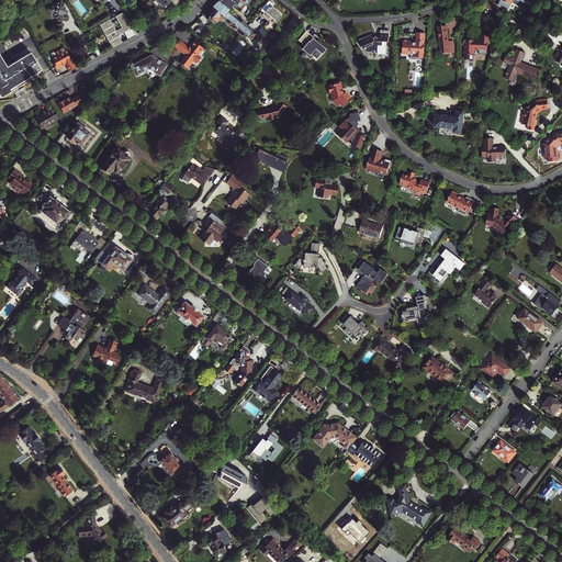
[(59,22),(65,19),(63,14),(68,11),(62,0),(48,8),(52,13),(54,12),(59,22)]
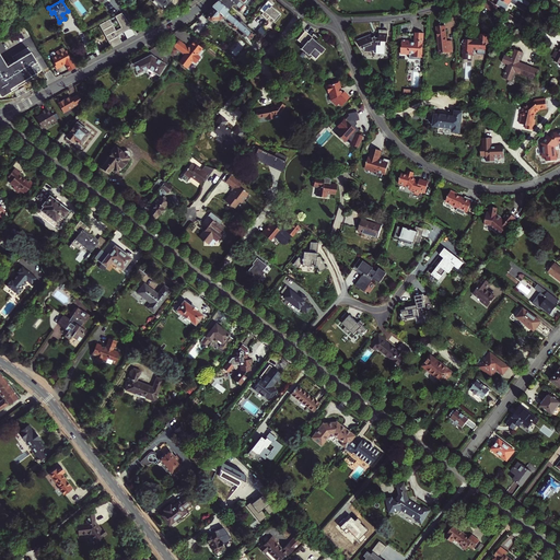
[(153,0),(163,9),(171,1),(175,6),(179,0),(153,0)]
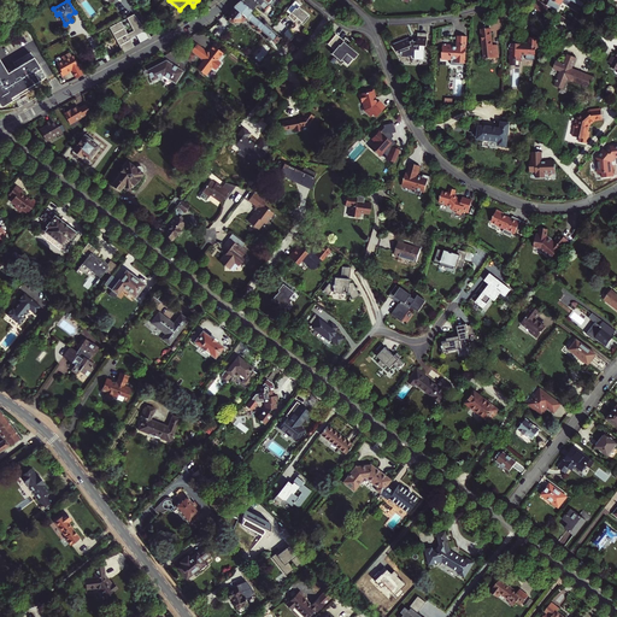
[(300,4),(295,0),(294,0),(287,9),(291,12),(288,16),(294,21),(298,17),(303,21),(309,13),(299,6),(300,4)]
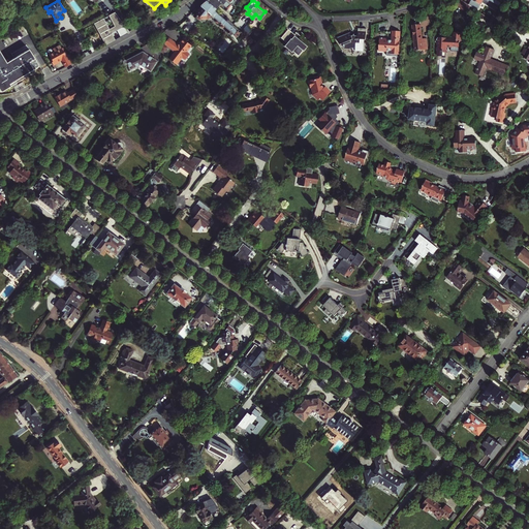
[(467,10),(470,5),(469,4),(465,1),(463,0),(457,0),(456,3),(467,10)]
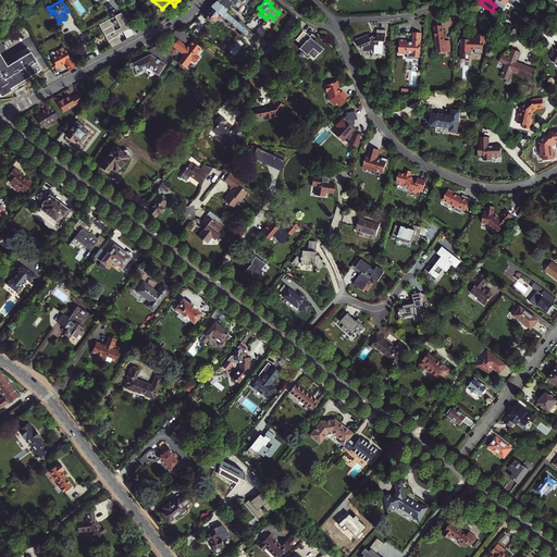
[(510,0),(496,0),(494,4),(495,5),(503,10),(508,2),(523,11),(524,8),(514,1),(510,0)]
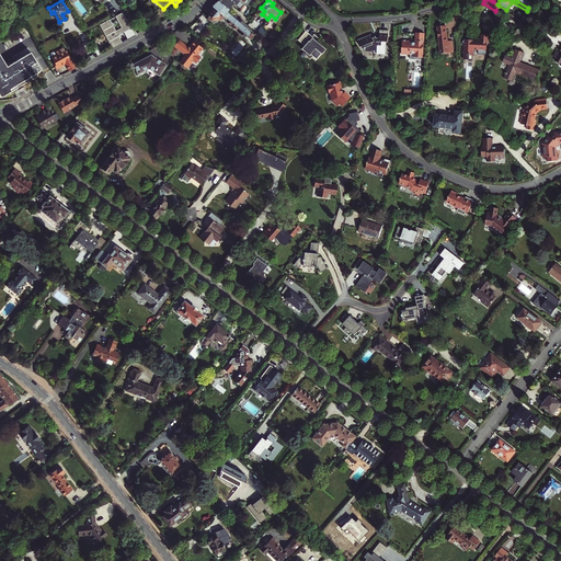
[(244,36),(249,39),(253,34),(245,27),(247,25),(242,22),(242,21),(233,13),(231,15),(227,11),(228,9),(218,1),(207,10),(209,13),(207,14),(207,19),(209,21),(219,20),(220,18),(220,16),(221,15),(228,22),(227,23),(229,25),(231,23),(235,26),(233,29),(235,30),(237,29),(240,32),(239,33),(243,37),(244,36)]
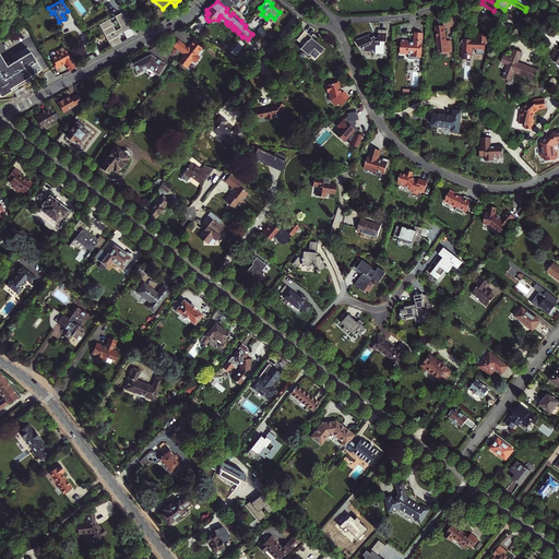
[(109,18),(100,23),(113,46),(121,40),(118,34),(123,31),(127,37),(137,32),(121,11),(115,15),(121,26),(116,30),(109,18)]
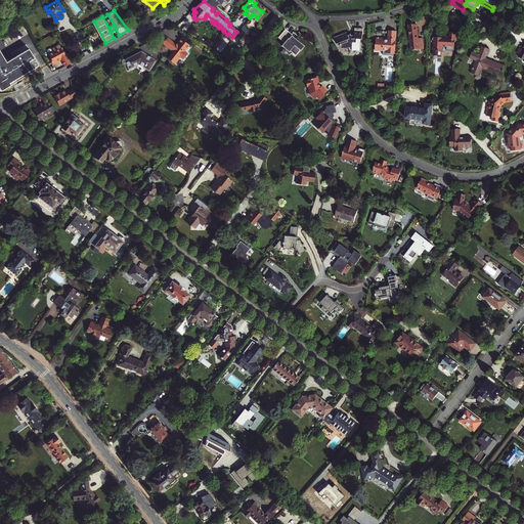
[(358,35),(358,25),(351,24),(350,31),(347,31),(347,30),(344,31),(343,28),(331,30),(332,37),(336,36),(336,43),(343,44),(343,43),(348,43),(348,46),(355,46),(356,39),(351,38),(350,37),(350,35),(351,34),(358,35)]
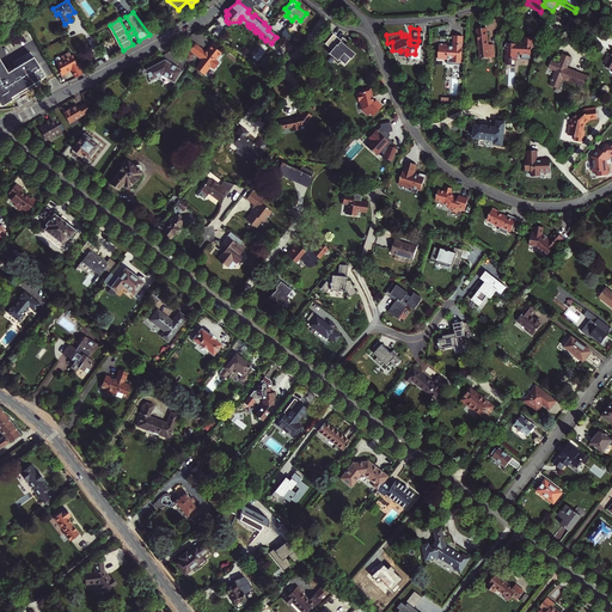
[(477,29),(478,57),(494,56),(493,44),(487,44),(485,28),(477,29)]
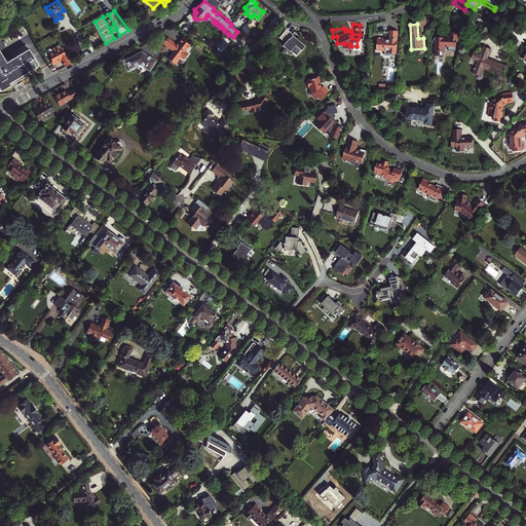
[(286,29),(278,37),(285,42),(282,45),(290,51),(291,50),(292,52),(292,53),(293,54),(294,53),(296,55),(303,47),(302,46),(303,45),(292,35),(293,35),(286,29)]
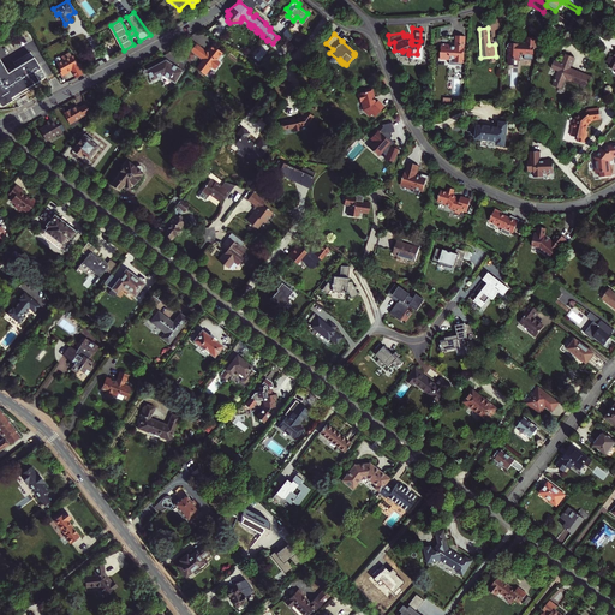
[(440,51),(440,58),(451,59),(451,57),(457,58),(457,61),(463,61),(465,35),(455,34),(454,46),(451,45),(449,42),(448,42),(441,42),(441,47),(442,48),(440,51)]
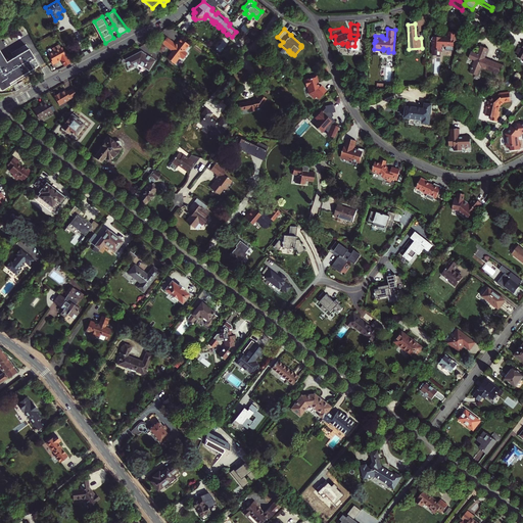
[(430,38),(432,40),(432,49),(440,49),(440,45),(444,46),(444,47),(447,47),(448,48),(450,48),(452,47),(452,41),(454,41),(454,32),(445,31),(444,37),(443,37),(443,36),(440,36),(439,37),(435,37),(433,35),(430,38)]
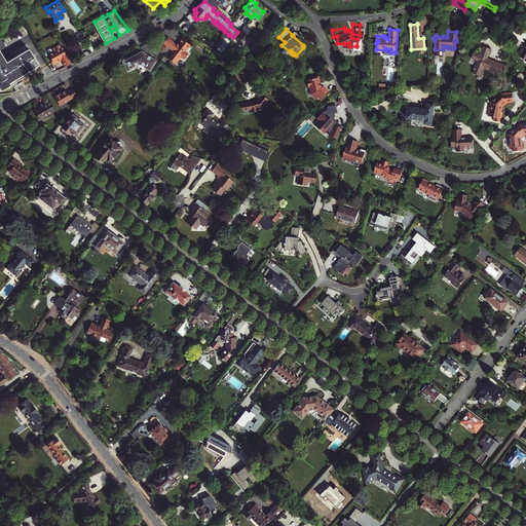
[(175,42),(167,36),(162,42),(166,45),(170,48),(174,50),(168,58),(176,63),(181,55),(183,58),(185,57),(188,52),(185,50),(190,44),(181,37),(178,43),(176,43),(174,42),(175,42)]
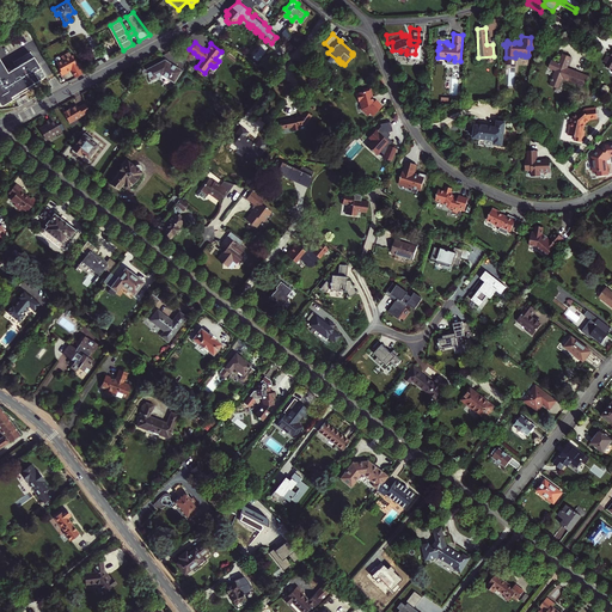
[(189,49),(184,47),(179,53),(188,60),(189,57),(194,53),(189,49)]
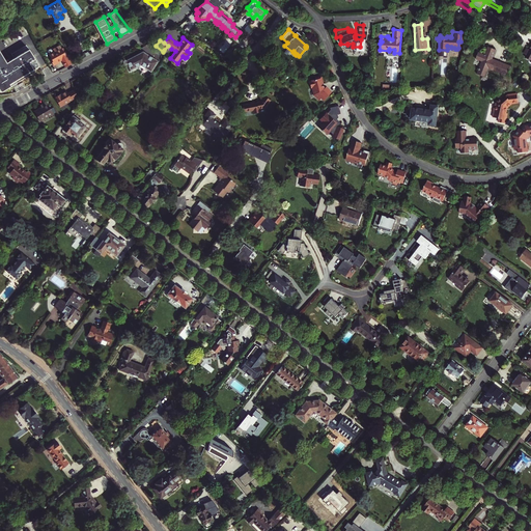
[(62,58),(66,65),(73,62),(63,47),(62,48),(60,45),(53,49),(55,51),(50,54),(52,59),(51,59),(54,65),(60,61),(60,59),(62,58)]
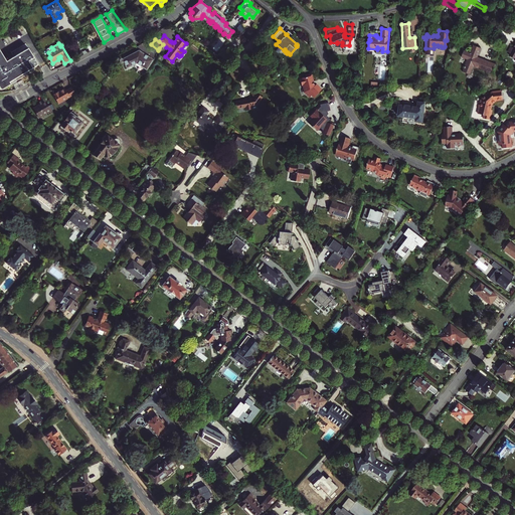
[(471,74),(474,65),(493,73),(496,64),(477,57),(481,48),(474,45),(471,53),(464,51),(462,57),(468,59),(464,71),(471,74)]
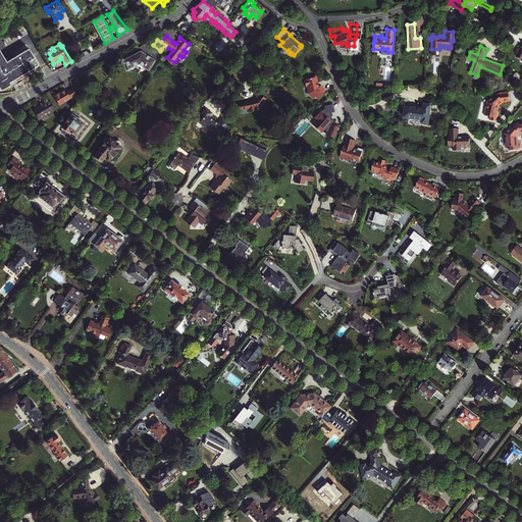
[(0,89),(1,90),(2,90),(12,84),(11,82),(37,65),(38,64),(38,63),(38,62),(29,48),(8,60),(8,61),(6,62),(0,51),(0,89)]
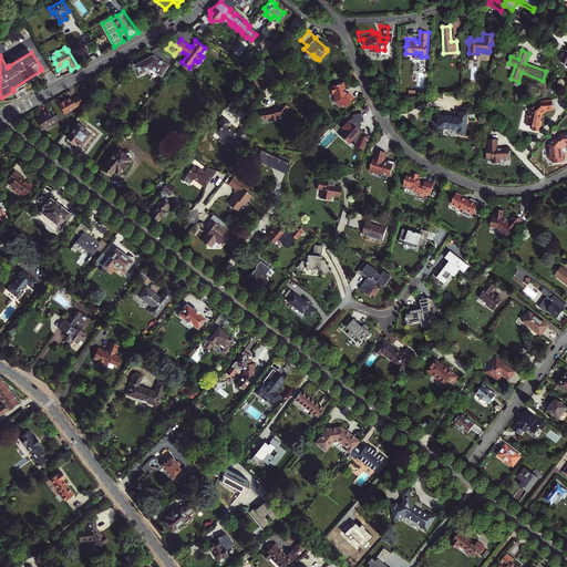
[(151,69),(161,75),(168,64),(153,55),(135,64),(141,73),(151,69)]
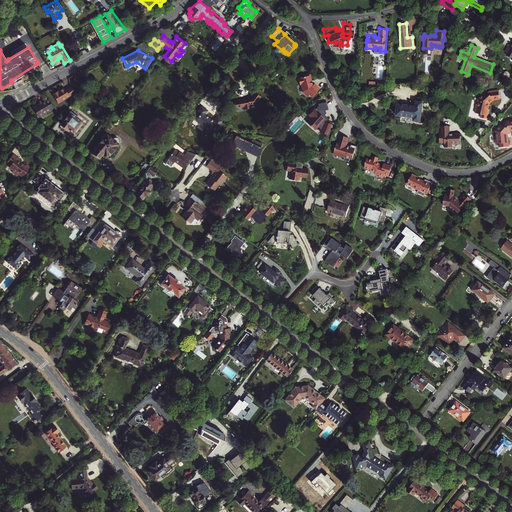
[(240,78),(243,74),(240,71),(241,70),(235,64),(230,70),(240,78)]
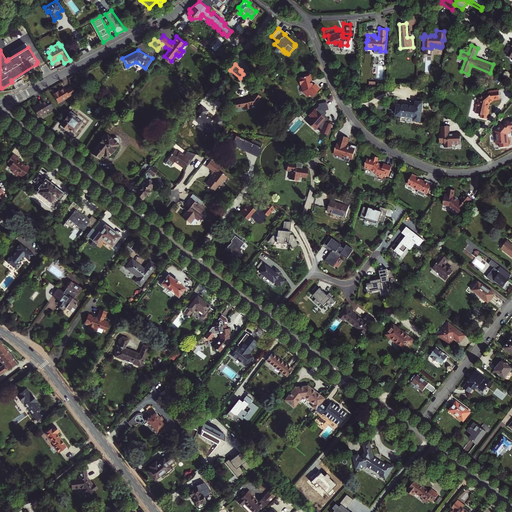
[(312,84),(309,72),(303,74),(304,75),(298,77),(300,84),(301,83),(304,91),(310,95),(312,95),(313,94),(316,95),(321,85),(314,81),(313,83),(312,84)]
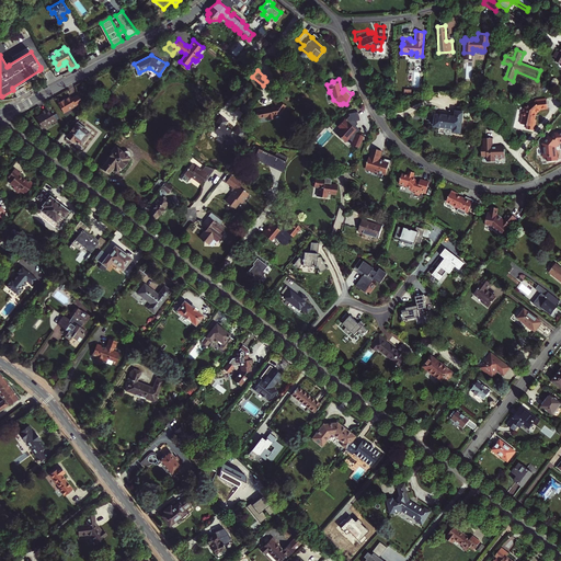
[(65,113),(83,102),(79,95),(72,99),(70,96),(58,103),(65,113)]
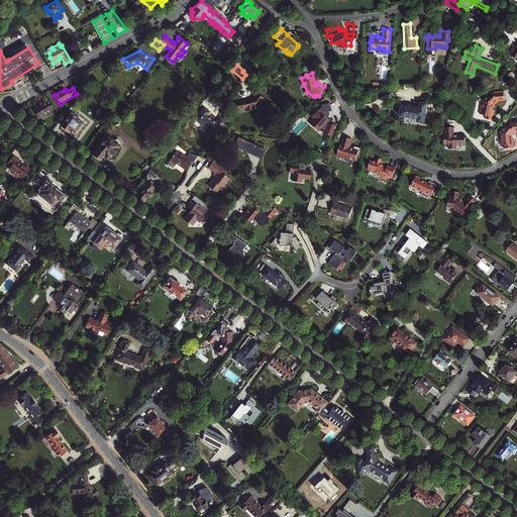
[(479,107),(480,107),(479,113),(485,114),(484,117),(490,119),(493,110),(491,109),(493,104),(497,100),(504,99),(503,91),(495,92),(493,94),(491,92),(484,98),(483,101),(481,100),(479,107)]
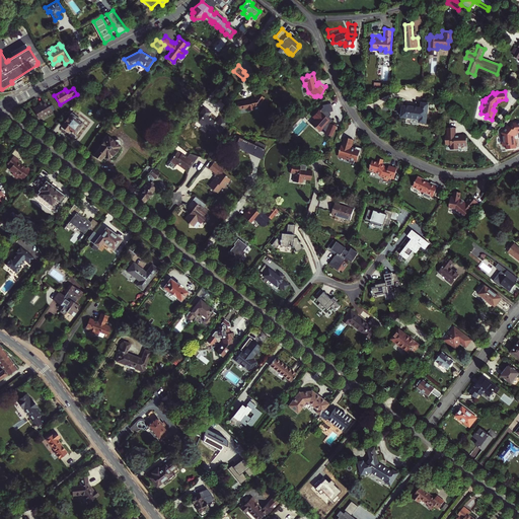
[(255,106),(262,99),(254,94),(251,97),(252,98),(251,99),(242,100),(243,101),(234,102),(234,108),(244,107),(244,112),(249,110),(249,107),(255,106)]
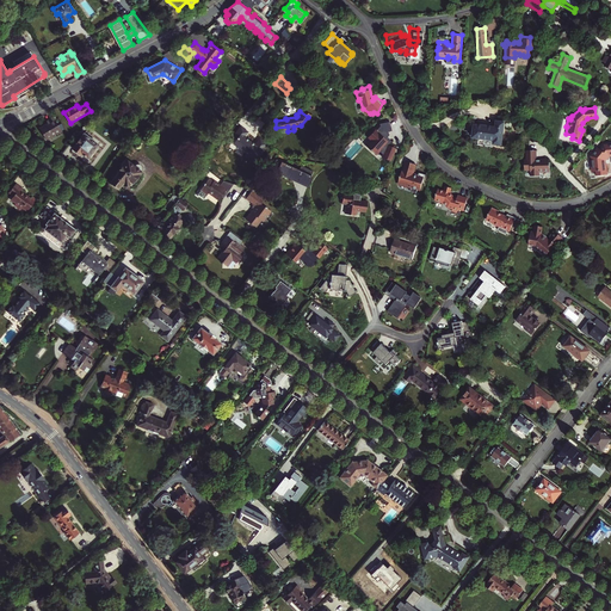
[(67,128),(60,115),(51,118),(54,121),(45,125),(51,137),(67,128)]
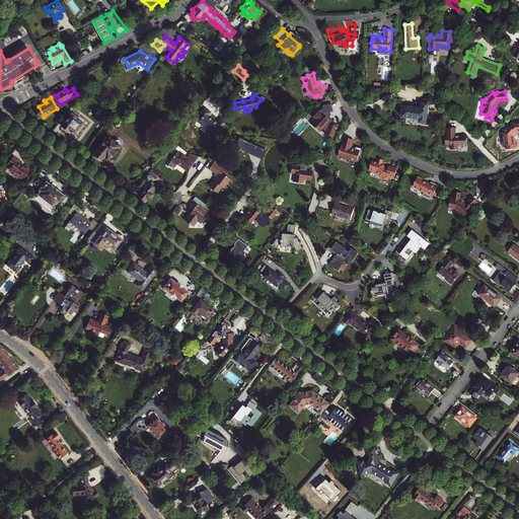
[(332,136),(337,125),(331,123),(331,121),(327,118),(327,116),(328,113),(327,110),(330,109),(328,101),(320,104),(320,106),(317,110),(316,109),(313,114),(316,116),(314,118),(315,120),(311,125),(317,130),(320,127),(327,131),(326,134),(332,136)]
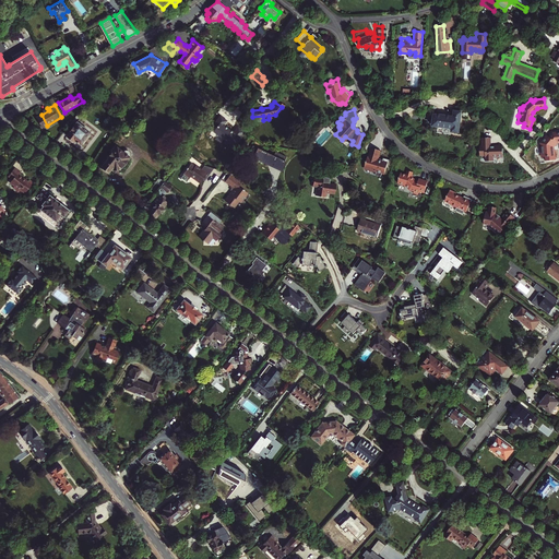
[(452,128),(451,131),(459,132),(461,111),(454,111),(453,117),(433,115),(432,126),(452,128)]
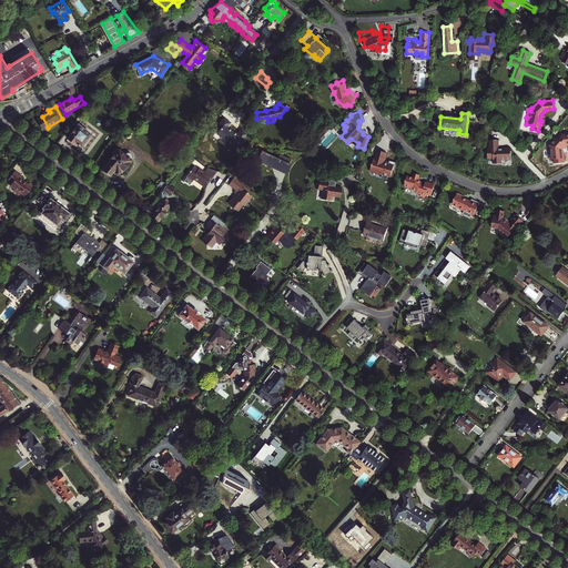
[(78,143),(82,145),(91,134),(79,124),(75,129),(72,127),(66,134),(70,139),(70,140),(71,142),(73,141),(77,144),(78,143)]
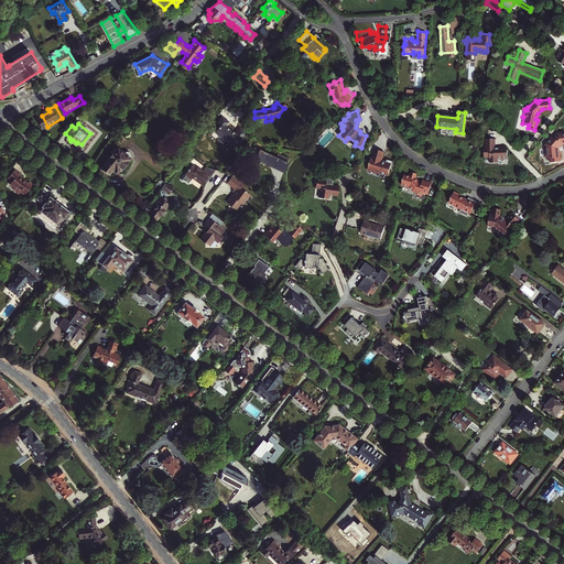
[(551,162),(560,162),(559,151),(557,148),(562,143),(563,142),(563,133),(557,134),(554,138),(552,137),(545,144),(546,148),(545,148),(546,156),(548,159),(551,159),(551,162)]
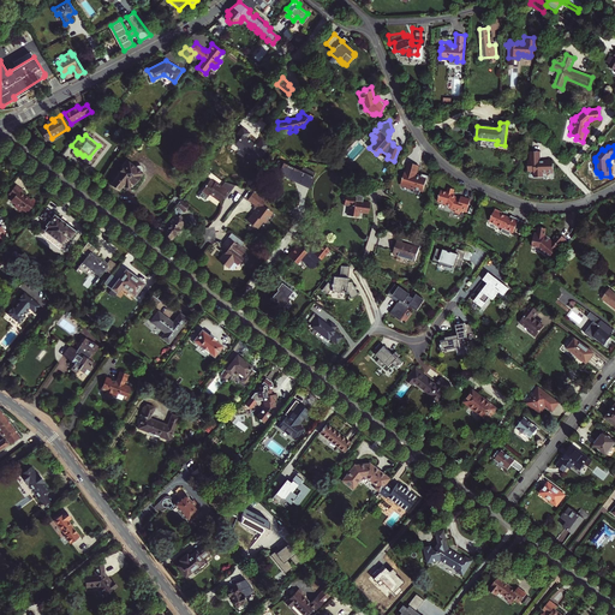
[(538,150),(529,150),(529,161),(526,161),(526,169),(532,169),(532,175),(541,175),(541,171),(551,172),(551,169),(553,169),(553,162),(551,162),(551,159),(542,159),(542,160),(538,160),(538,150)]
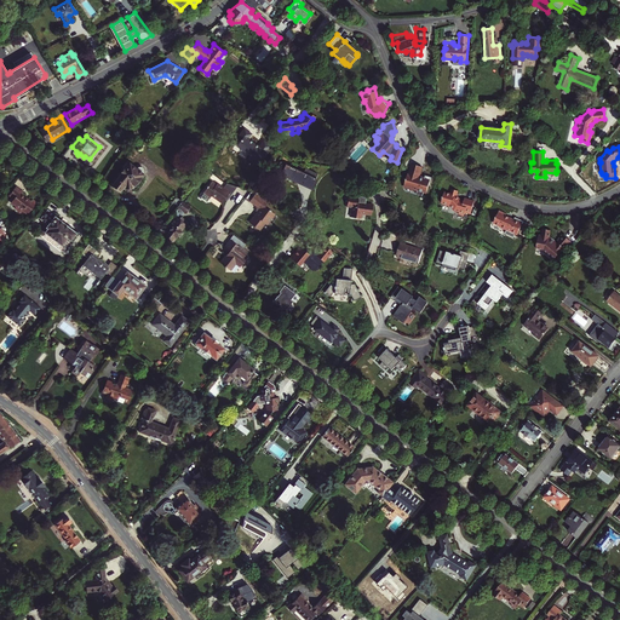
[(138,183),(141,179),(139,177),(143,172),(143,167),(139,166),(136,167),(127,160),(124,166),(125,166),(119,174),(118,173),(113,178),(116,181),(113,184),(114,185),(113,187),(119,190),(122,187),(125,189),(131,187),(132,187),(136,183),(138,183)]
